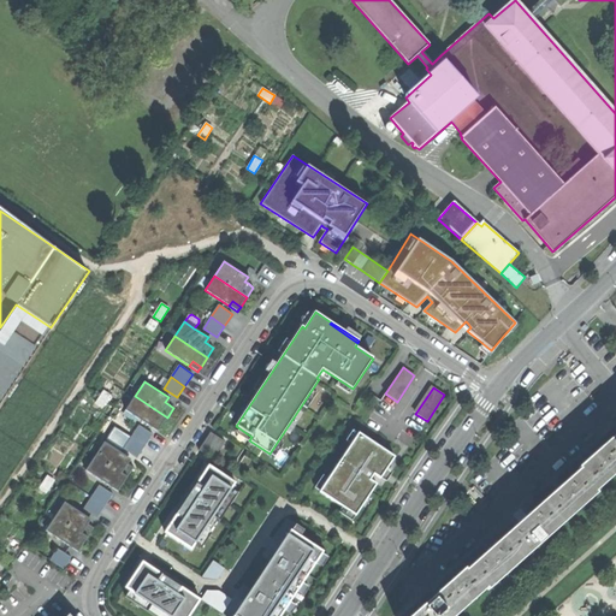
[(102,391),(95,403),(102,408),(110,396),(102,391)]
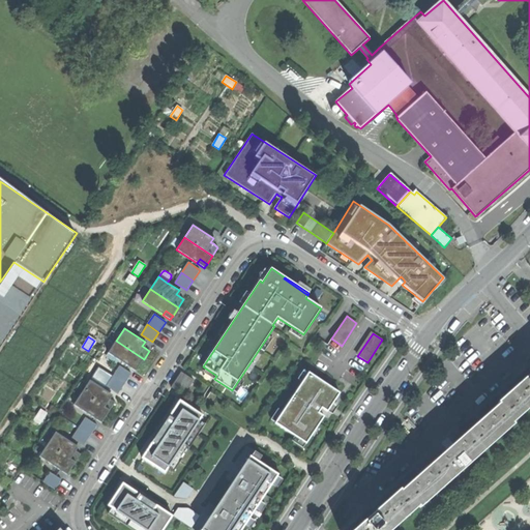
[(139,367),(144,359),(116,341),(108,353),(128,366),(131,362),(139,367)]
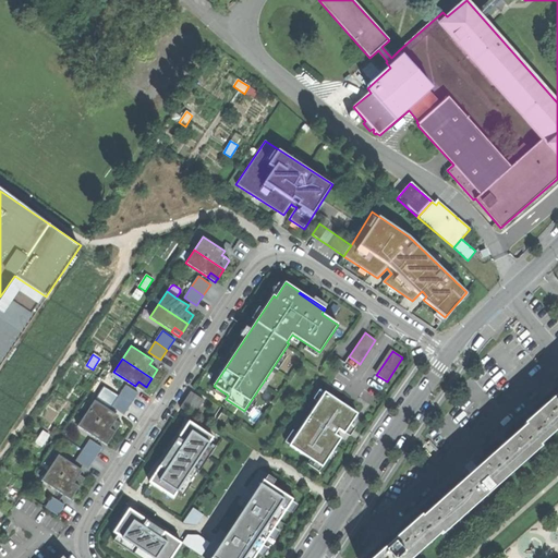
[(144,389),(146,387),(138,381),(135,386),(143,391),(144,389)]
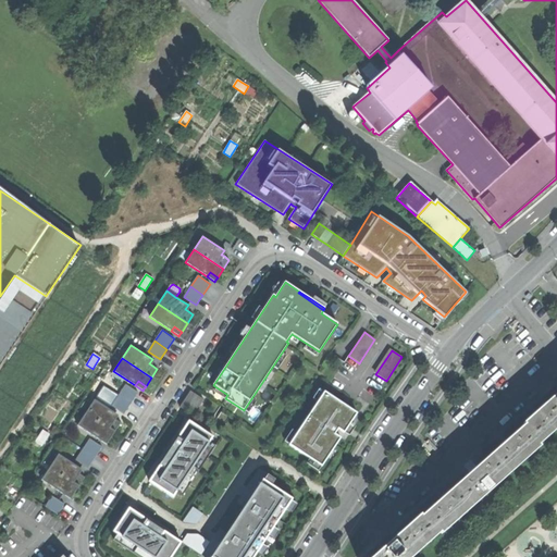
[(125,384),(119,395),(131,404),(138,393),(125,384)]
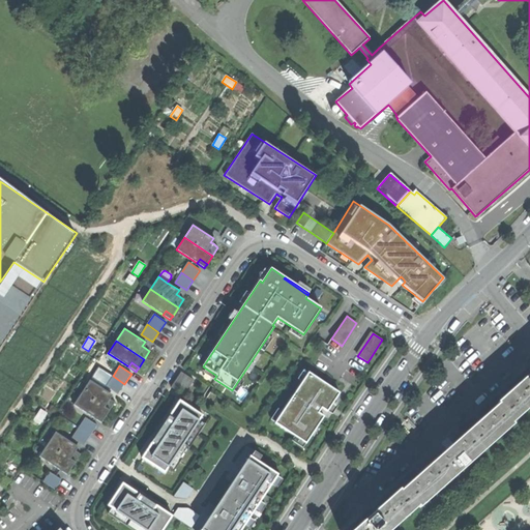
[(365,521),(354,529),(392,529),(419,507),(420,507),(513,424),(512,423),(529,407),(529,367),(526,371),(522,375),(525,378),(498,403),(499,404),(453,444),(452,443),(454,441),(450,436),(448,439),(447,438),(444,441),(441,443),(442,444),(438,447),(442,452),(446,448),(447,450),(401,491),(400,490),(373,513),(370,510),(365,513),(361,517),(365,521)]
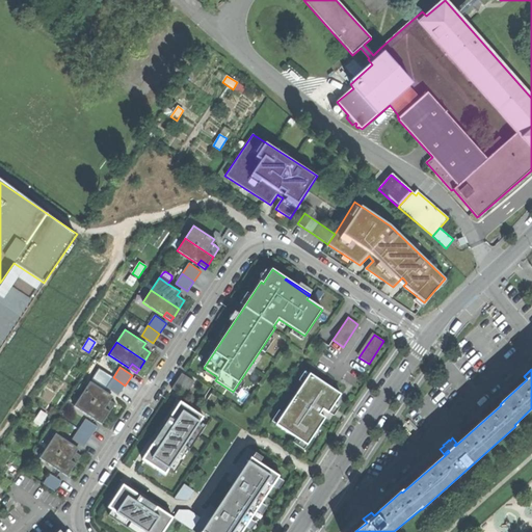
[(194,381),(182,373),(171,389),(184,397),(194,381)]
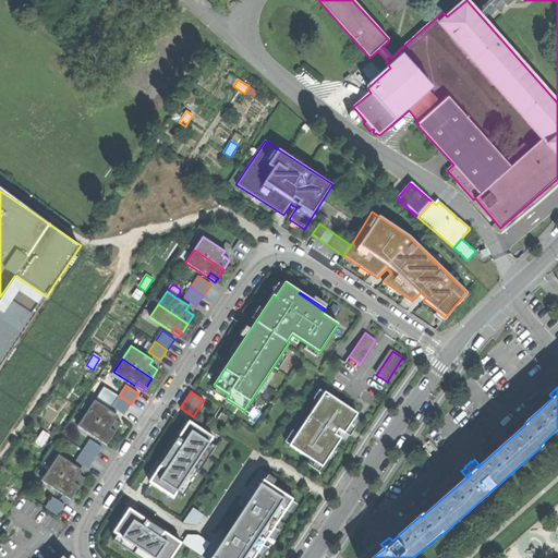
[(325,392),(290,446),(323,468),(341,438),(336,435),(337,432),(339,429),(344,434),(358,414),(325,392)]
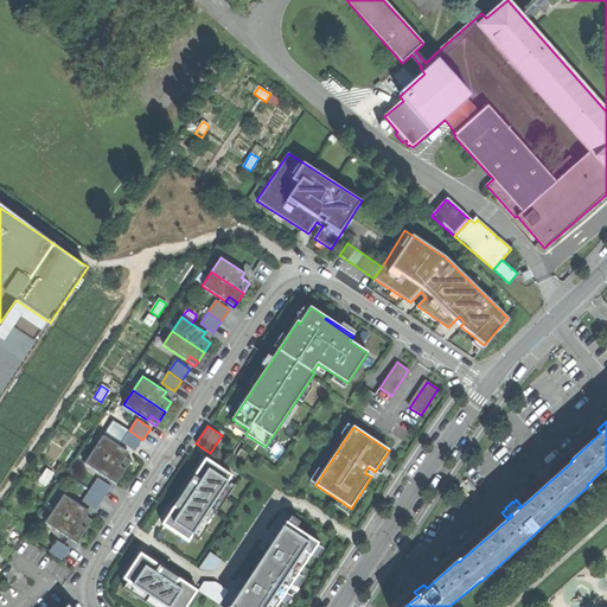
[(129,430),(121,442),(135,451),(142,440),(129,430)]
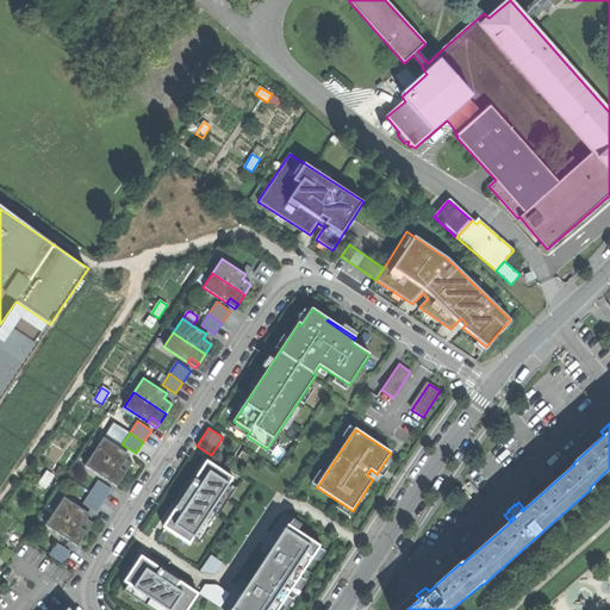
[(94,452),(126,473),(132,464),(126,460),(124,458),(128,453),(104,437),(94,452)]
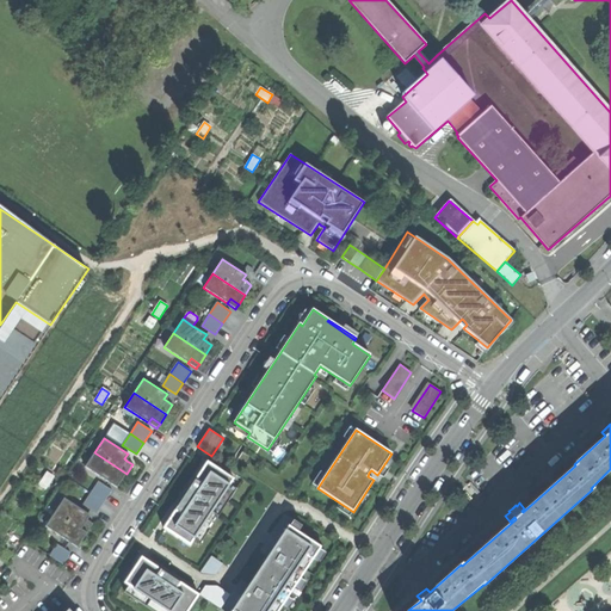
[(119,483),(127,474),(94,452),(85,467),(109,482),(112,479),(119,483)]
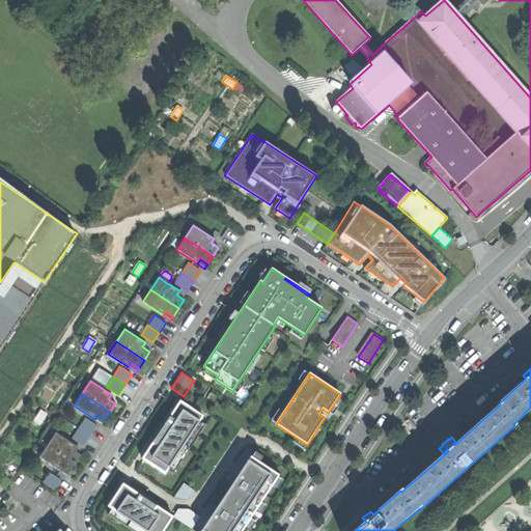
[(180,401),(169,417),(175,421),(159,447),(152,443),(142,458),(165,474),(169,469),(200,422),(203,416),(180,401)]
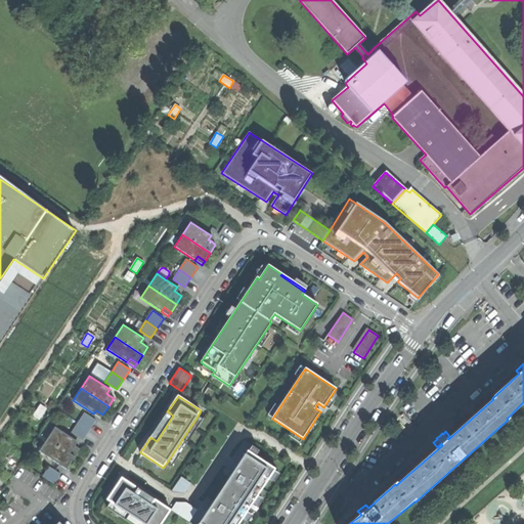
[(46,408),(40,404),(33,416),(39,420),(46,408)]
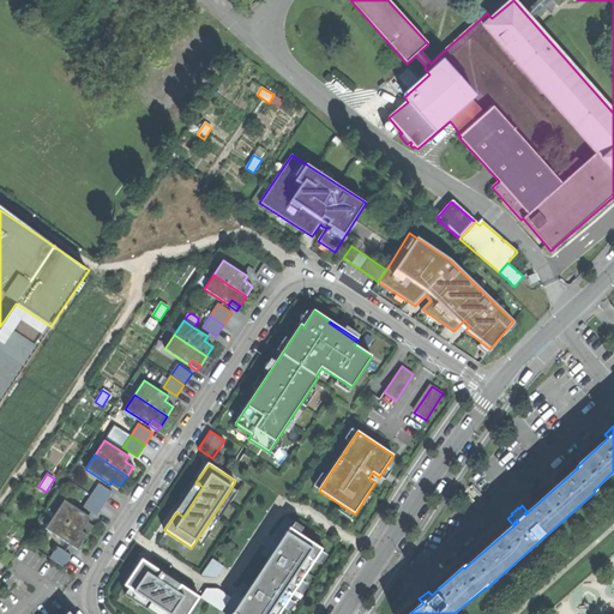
[(119,488),(120,486),(113,481),(109,485),(118,491),(119,488)]
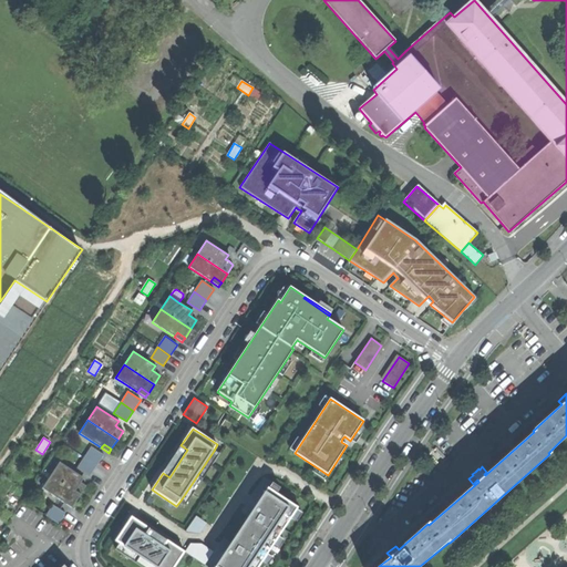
[(172,460),(163,473),(169,477),(187,450),(181,445),(172,460)]
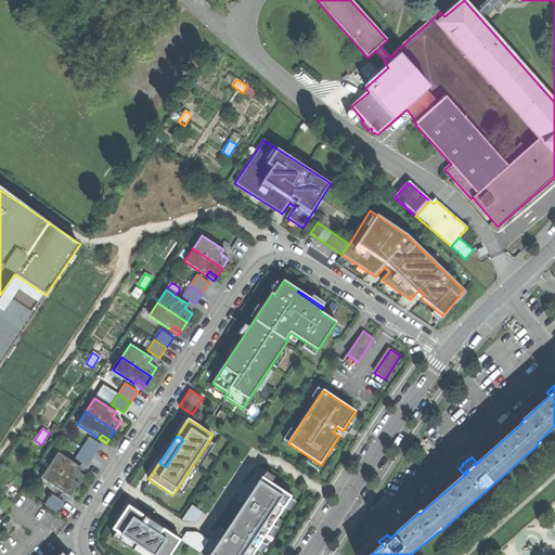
[(90,437),(82,448),(94,456),(102,446),(90,437)]
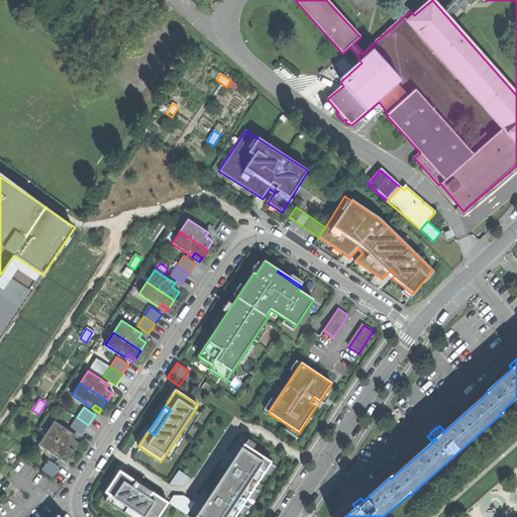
[(200,414),(195,411),(165,456),(170,459),(200,414)]
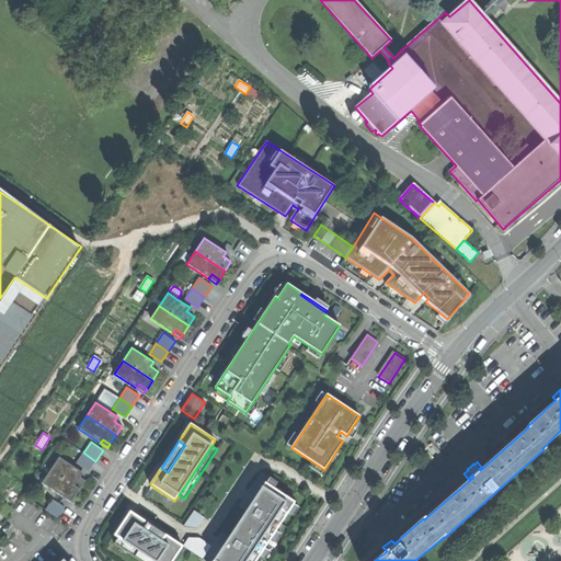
[(76,464),(89,471),(95,461),(83,453),(76,464)]
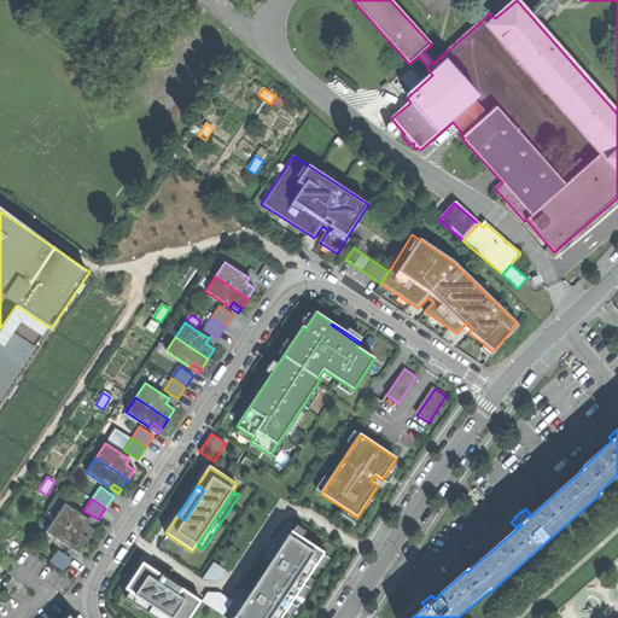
[(56,518),(88,540),(94,530),(88,526),(86,524),(89,519),(65,503),(56,518)]
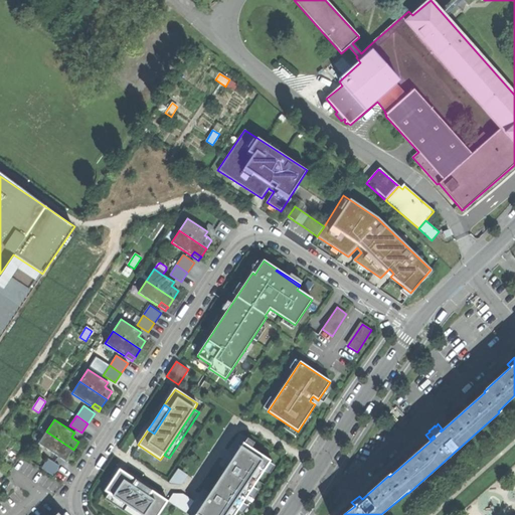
[(67,458),(73,450),(46,432),(38,444),(58,457),(61,454),(67,458)]
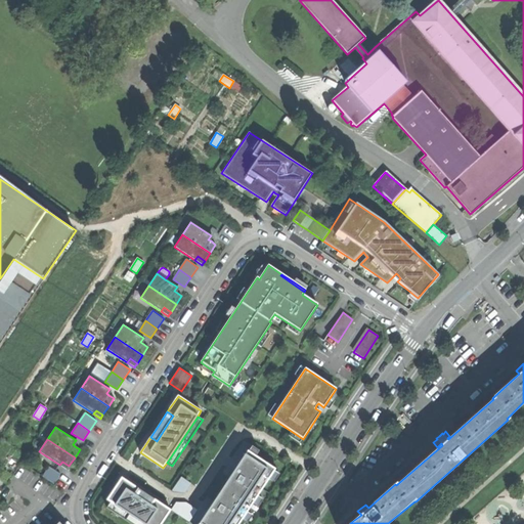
[(248,451),(199,523),(238,523),(239,523),(266,483),(275,470),(256,456),(259,451),(252,446),(248,451)]
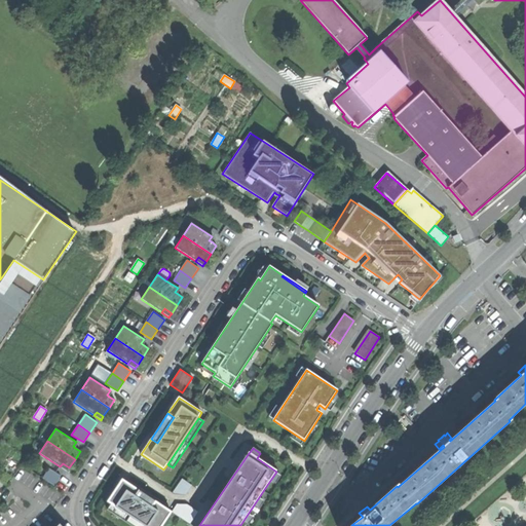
[(68,470),(69,467),(63,463),(60,466),(67,472),(68,470)]
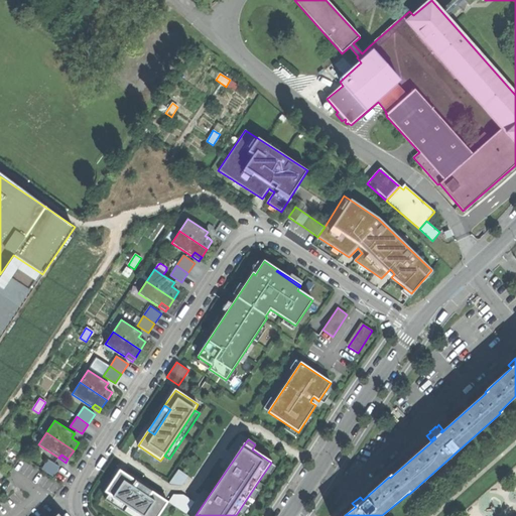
[(59,467),(48,460),(41,470),(53,477),(59,467)]
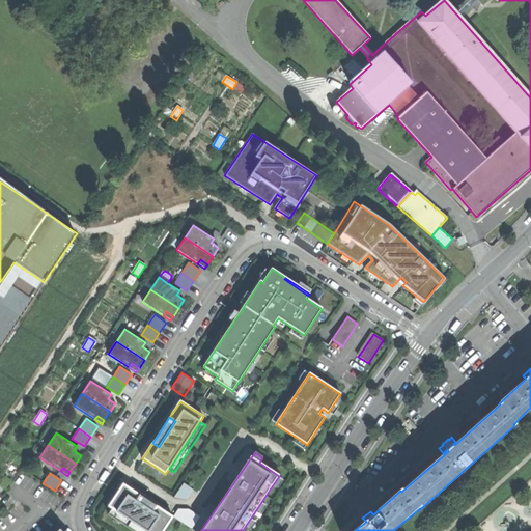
[(184,483),(173,498),(175,499),(187,500),(194,491),(184,483)]
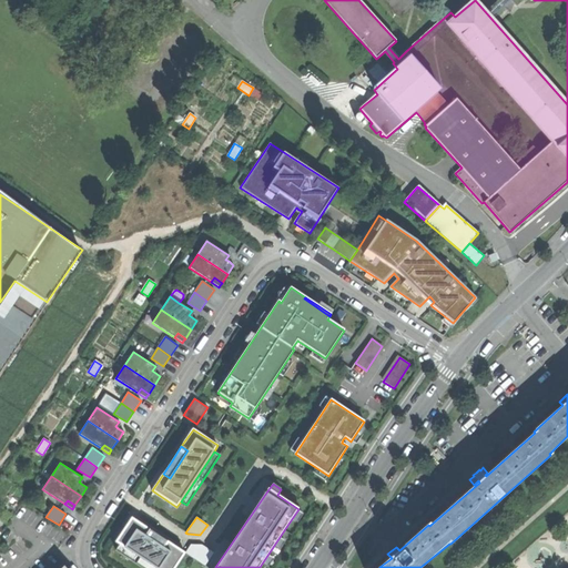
[(132,518),(115,541),(120,545),(154,567),(175,567),(185,554),(168,541),(163,548),(145,536),(149,529),(132,518)]
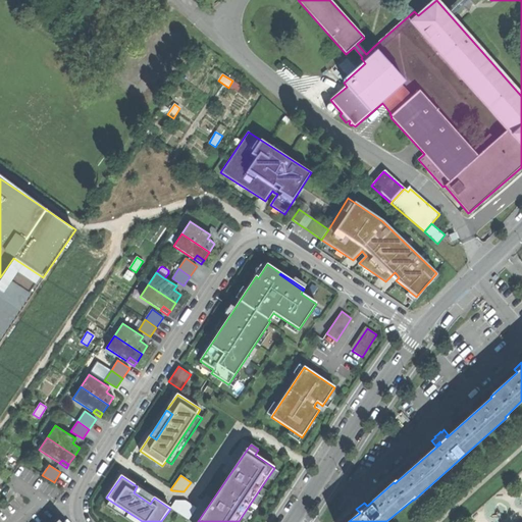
[(145,491),(137,486),(134,492),(150,504),(154,498),(145,491)]
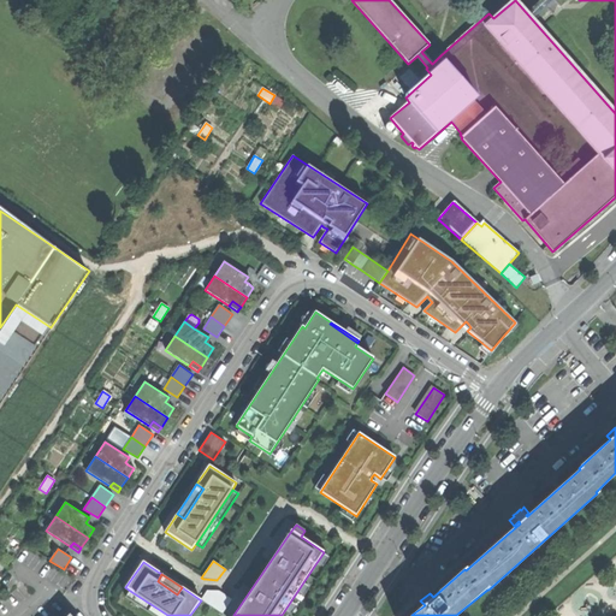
[(154,615),(167,615),(130,591),(125,597),(154,615)]
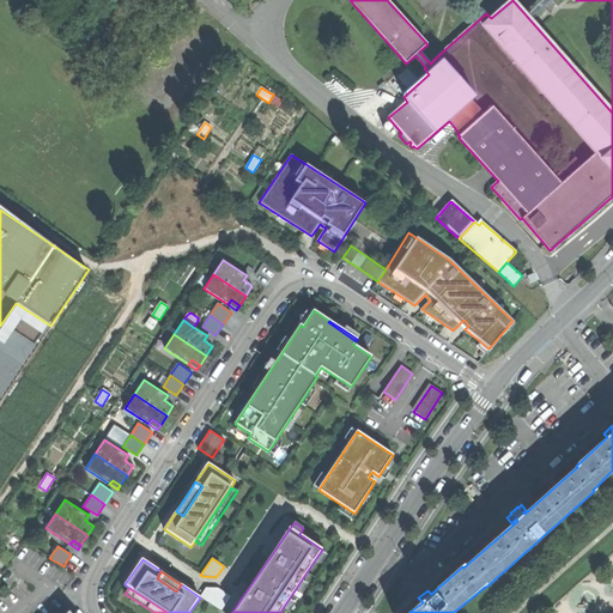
[(206,588),(200,598),(220,611),(231,596),(218,588),(206,588)]
